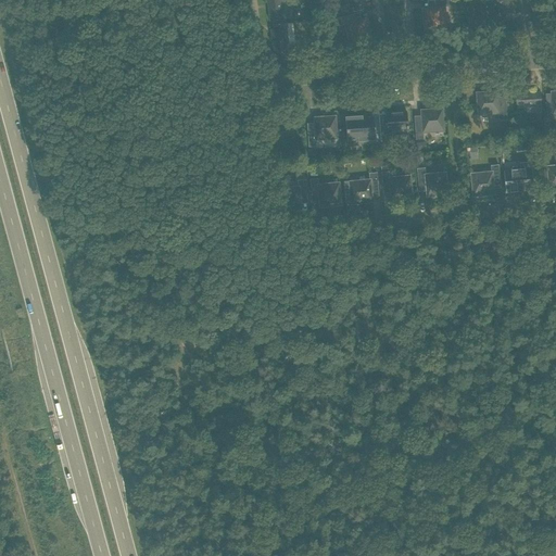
[(272,21),(273,25),(281,24),(281,20),(282,20),(280,0),(266,0),(269,22),(272,21)]
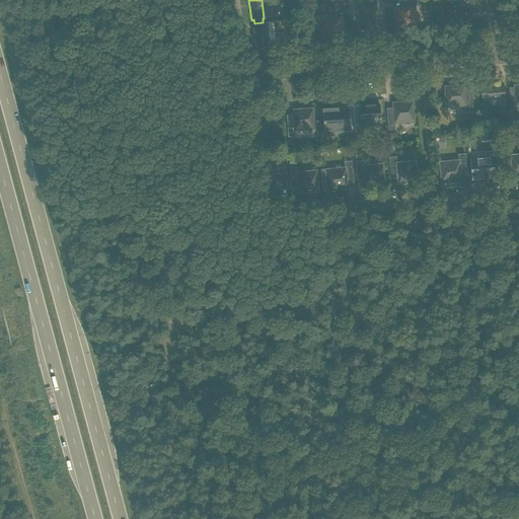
[(339,0),(325,0),(327,7),(328,7),(329,11),(339,9),(338,5),(340,5),(339,0)]
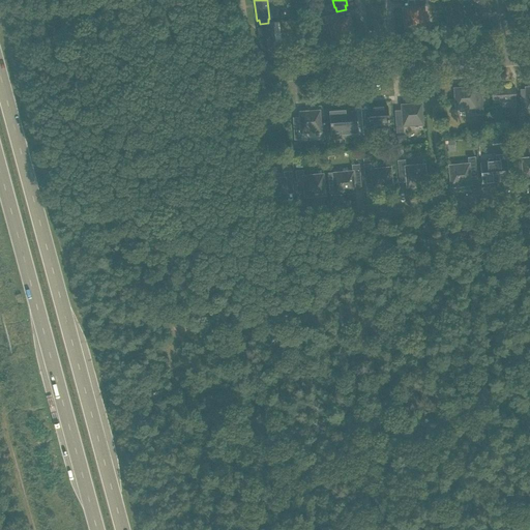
[(412,7),(408,8),(403,8),(405,29),(425,27),(423,6),(430,6),(429,0),(422,0),(412,1),(412,7)]
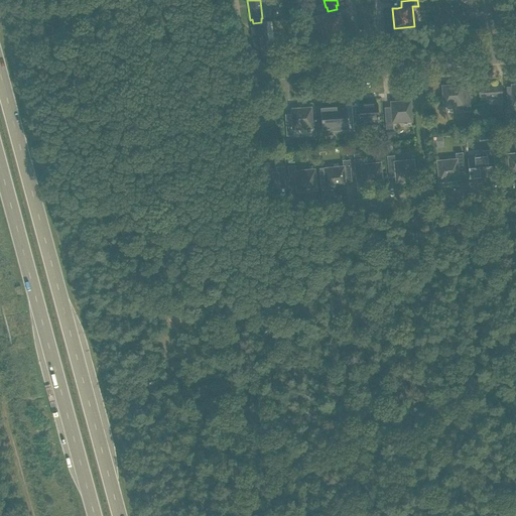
[(460,0),(462,6),(464,16),(476,13),(472,0),(460,0)]
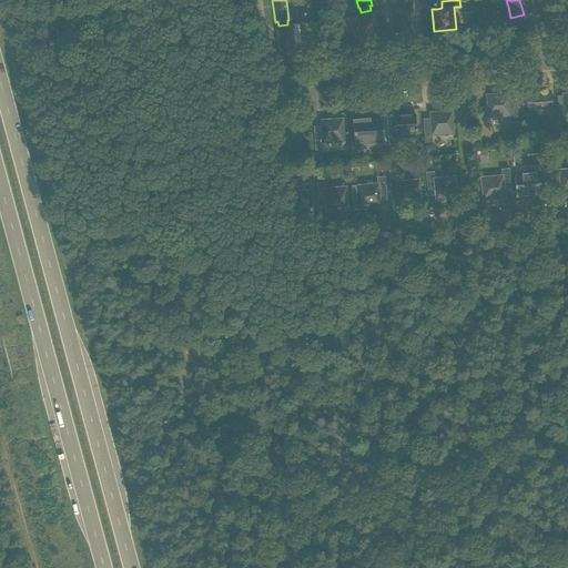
[(458,24),(473,26),(474,12),(459,11),(458,24)]
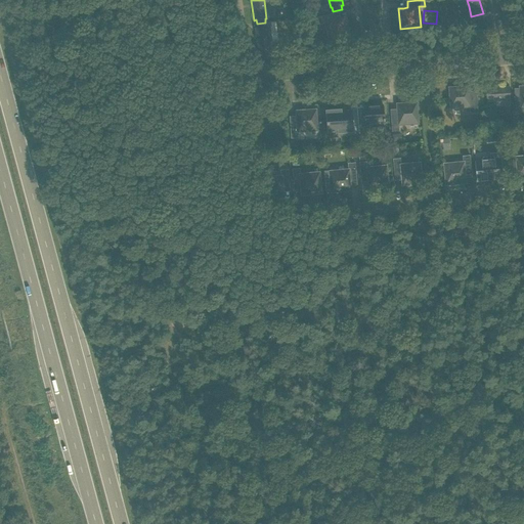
[(336,20),(335,14),(318,17),(319,25),(325,23),(330,42),(350,38),(345,18),(336,20)]
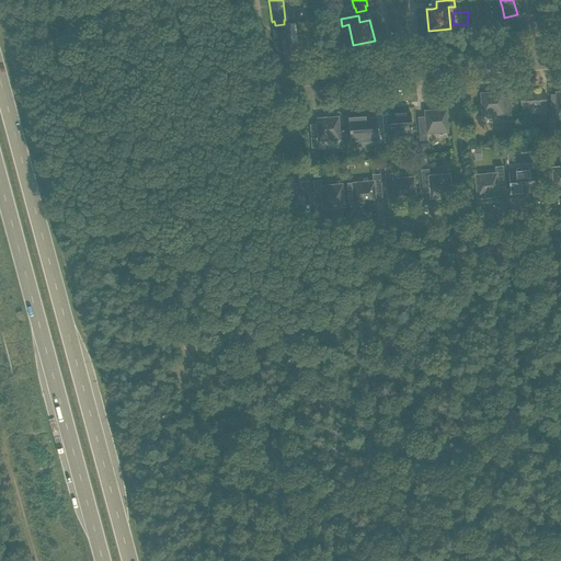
[(284,24),(275,25),(275,31),(273,31),(275,55),(279,54),(281,60),(298,58),(297,53),(289,53),(286,30),(285,30),(284,24)]
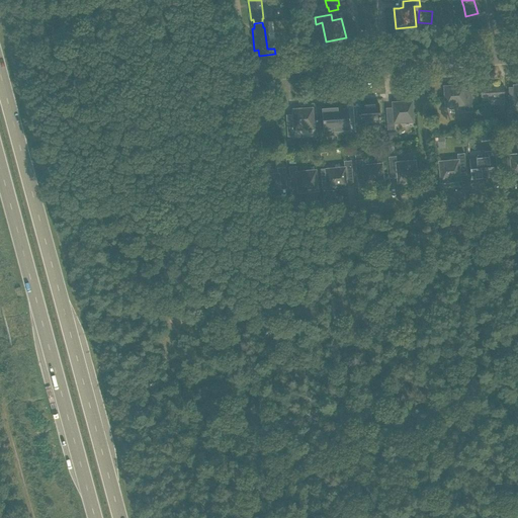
[(471,111),(470,95),(464,95),(463,86),(444,87),(445,107),(464,106),(465,112),(471,111)]
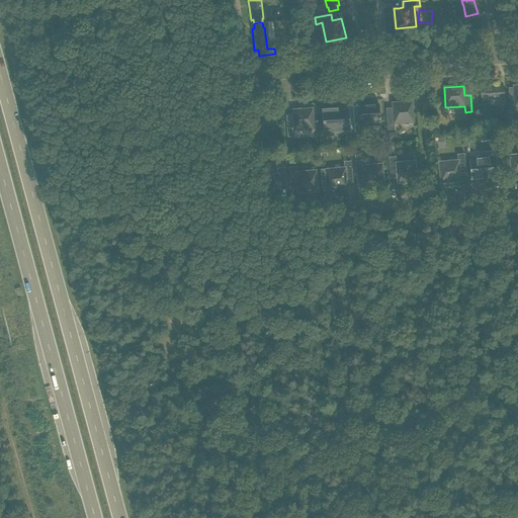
[(481,88),(482,98),(482,101),(497,100),(497,105),(504,105),(503,87),(481,88)]
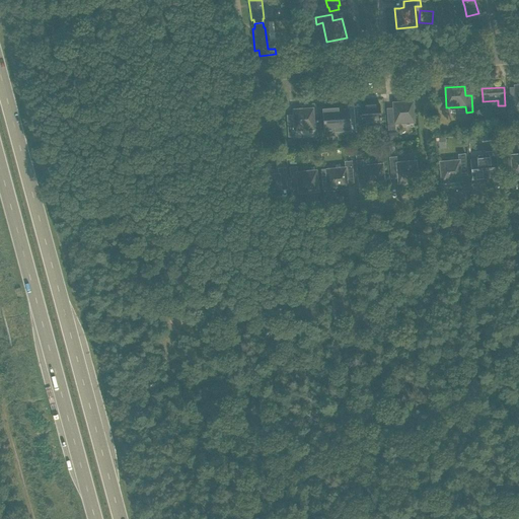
[(393,114),(387,114),(388,131),(395,130),(394,124),(415,123),(413,102),(393,103),(393,114)]
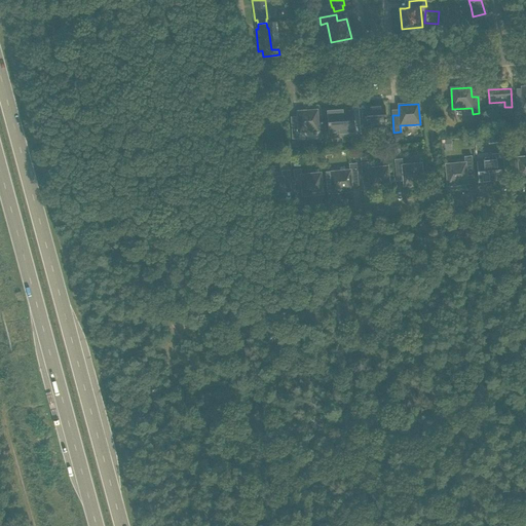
[(366,116),(359,116),(360,134),(360,135),(371,134),(371,126),(385,125),(385,122),(386,122),(386,120),(385,120),(384,106),(365,108),(366,116)]
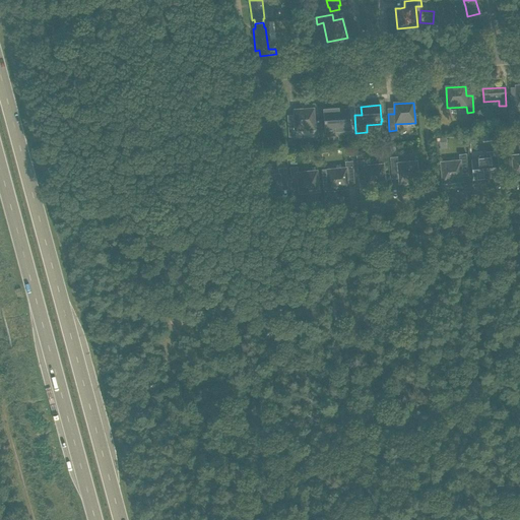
[(341,108),(323,109),(324,122),(323,122),(324,125),(325,135),(351,133),(350,117),(349,107),(341,108)]
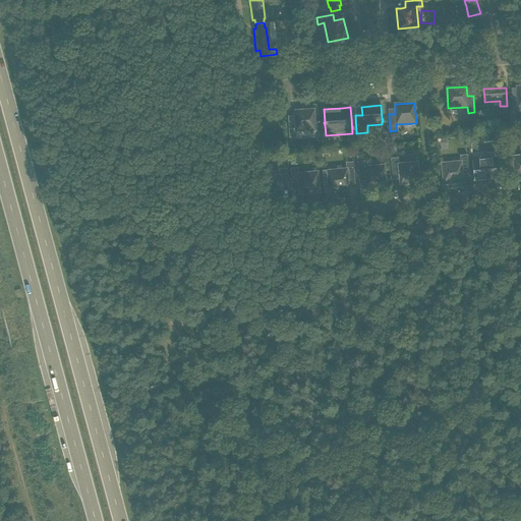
[(293,121),(288,121),(289,138),(296,137),(295,132),(315,130),(314,110),(293,112),(293,113),(293,117),(293,121)]
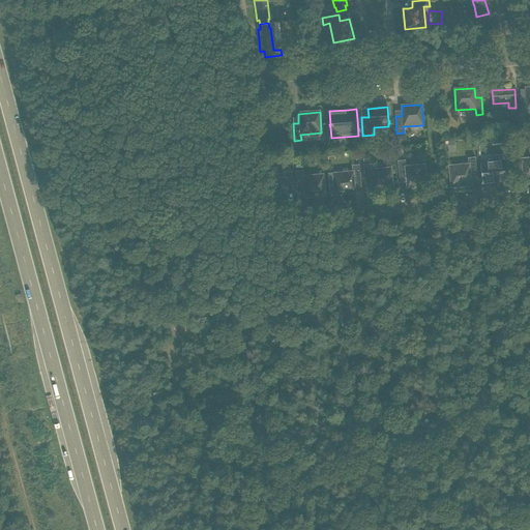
[(509,137),(501,138),(502,148),(510,147),(509,137)]
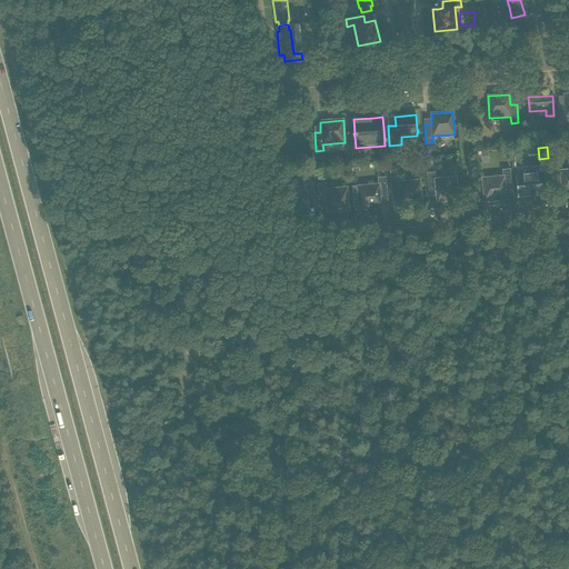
[(532,173),(515,176),(517,197),(546,195),(543,172),(543,166),(531,167),(532,173)]
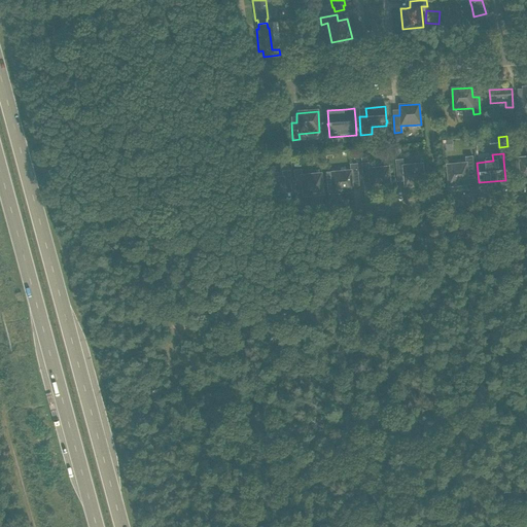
[(473,174),(472,164),(472,157),(465,157),(466,164),(447,166),(449,186),(468,184),(467,175),(473,174)]
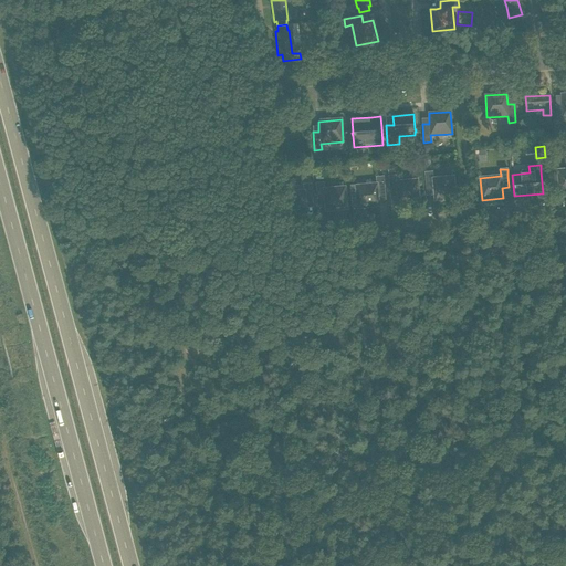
[(565,169),(557,170),(557,174),(554,174),(555,181),(558,181),(559,192),(565,191),(565,169)]
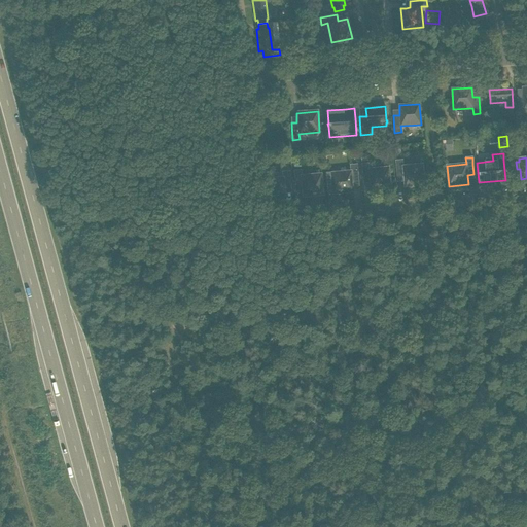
[(401,160),(395,161),(396,177),(402,177),(403,186),(424,184),(422,164),(402,166),(401,160)]
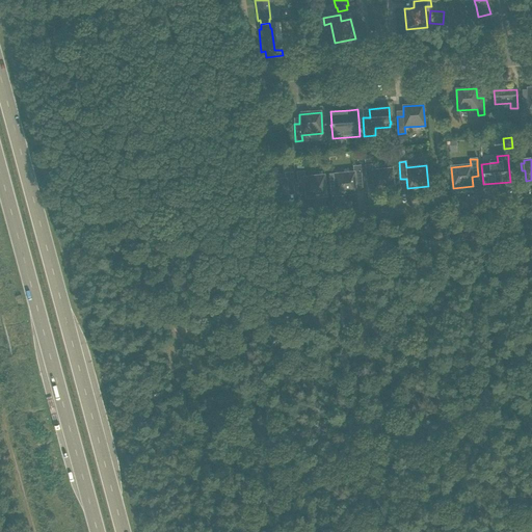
[(371,165),(365,165),(367,183),(373,182),(374,191),(394,189),(392,168),(372,170),(371,165)]
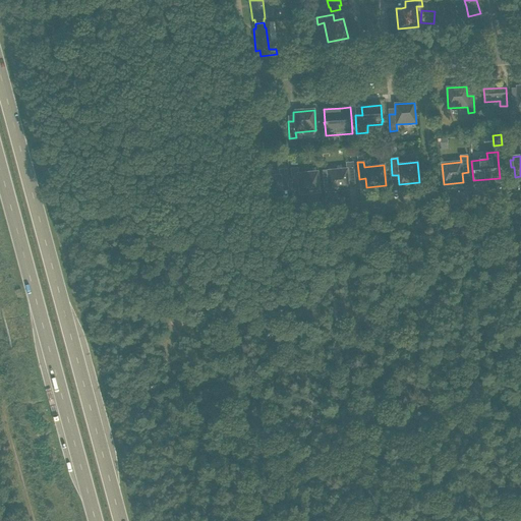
[(347,169),(322,172),(324,190),(329,189),(329,191),(349,189),(348,180),(354,179),(353,163),(346,163),(347,169)]
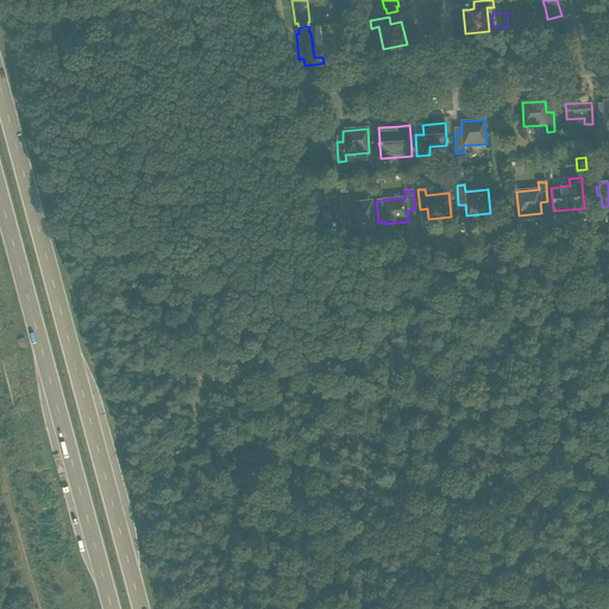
[(346,196),(339,198),(341,217),(349,217),(350,227),(372,225),(370,201),(347,203),(346,196)]
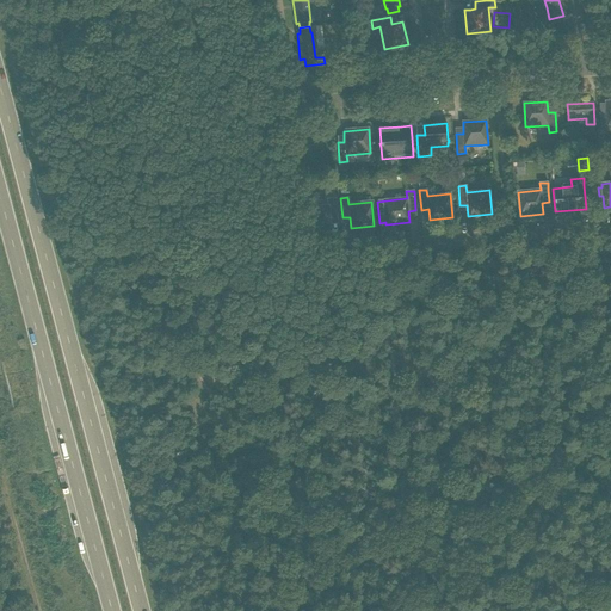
[(328,205),(306,208),(308,232),(331,229),(329,218),(337,218),(335,198),(327,199),(328,205)]
